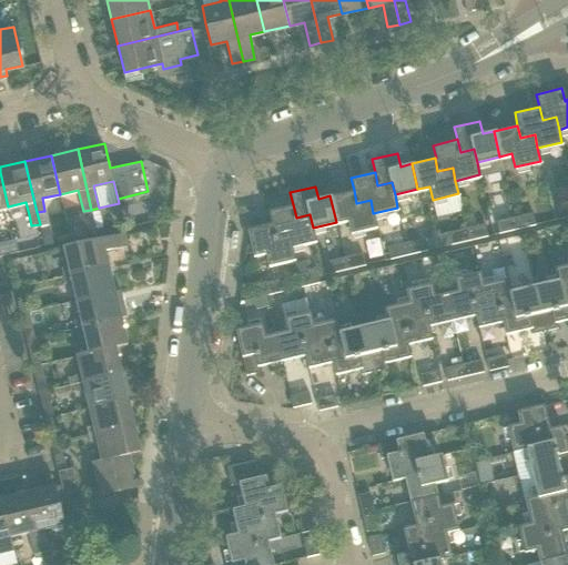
[(354,190),(330,195),(336,222),(347,219),(351,232),(376,226),(373,213),(371,200),(356,203),(354,190)]
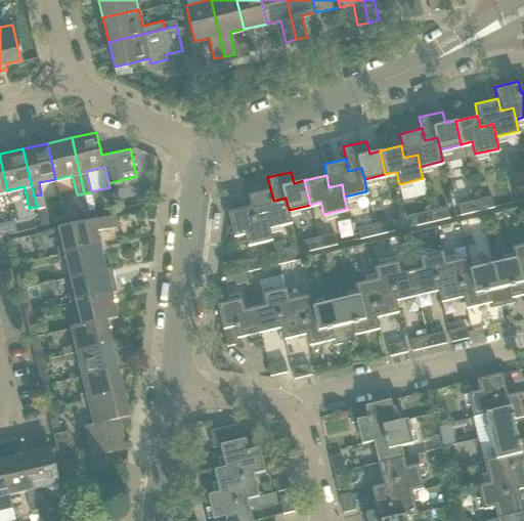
[(523,198),(523,186),(515,189),(517,200),(523,198)]
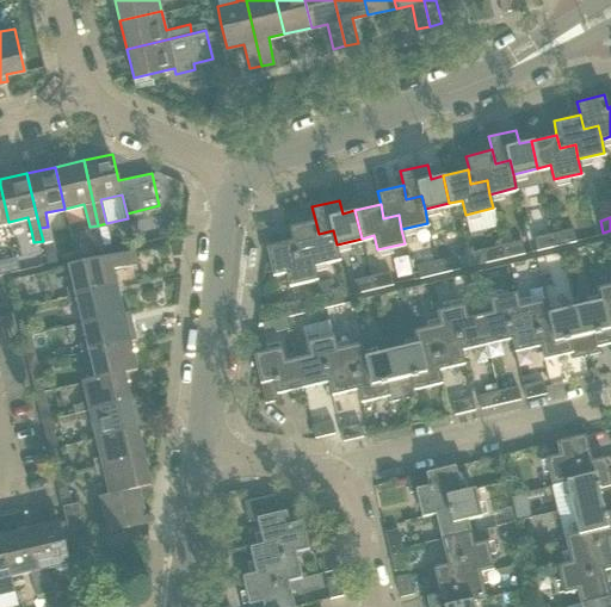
[(289,225),(292,240),(295,253),(309,251),(313,264),(339,258),(337,245),(333,230),(319,234),(315,220),(289,225)]
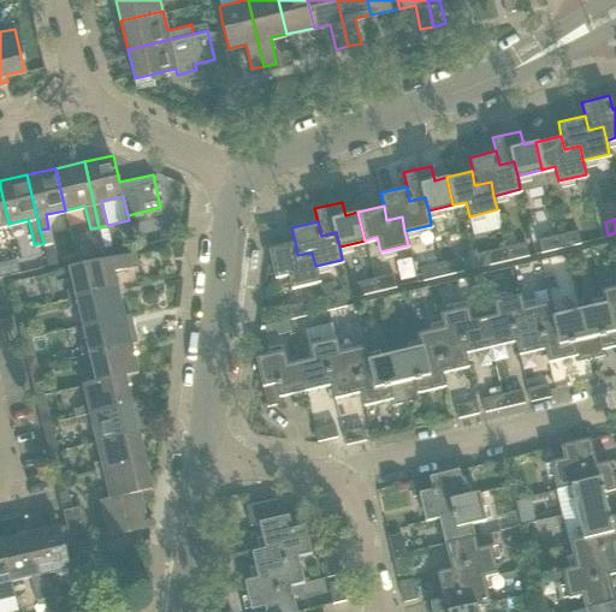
[(107,225),(99,227),(104,247),(112,245),(107,225)]
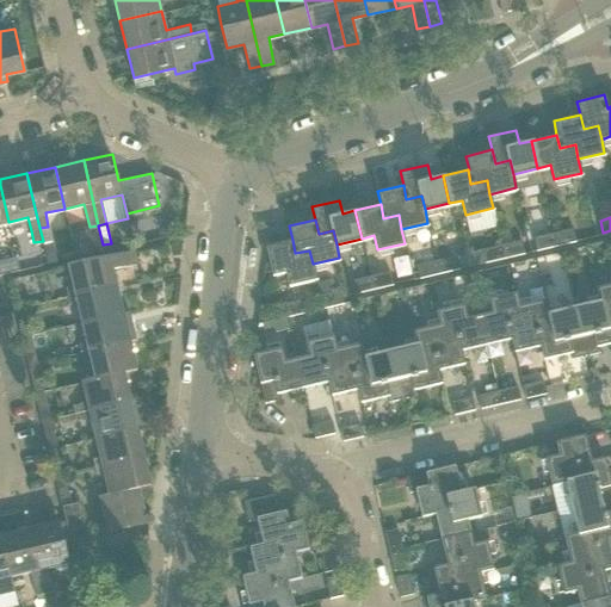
[(48,227),(39,228),(43,241),(45,253),(54,251),(50,236),(49,231),(48,227)]
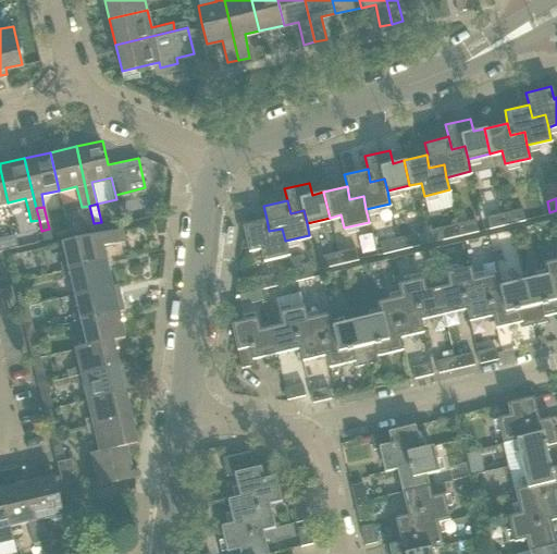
[(522,208),(504,212),(506,223),(524,219),(522,208)]
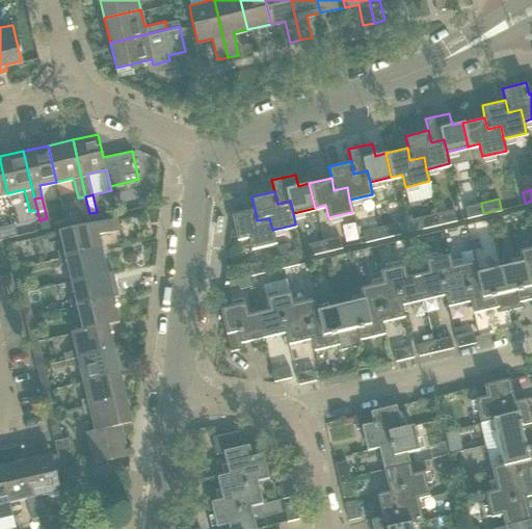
[(483,213),(481,203),(464,206),(468,216),(483,213)]
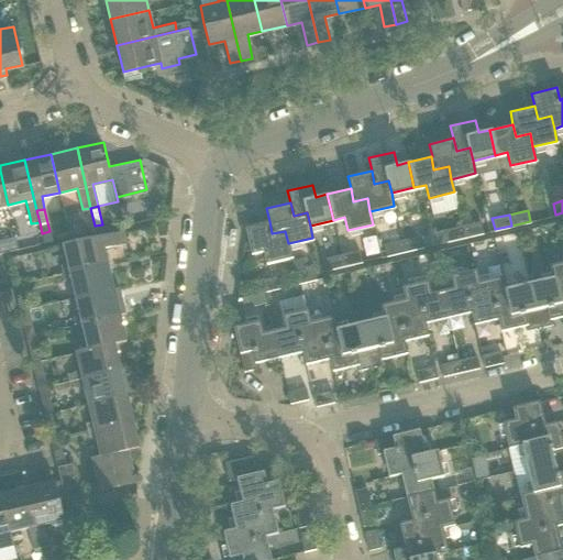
[(462,224),(465,237),(483,232),(481,220),(462,224)]
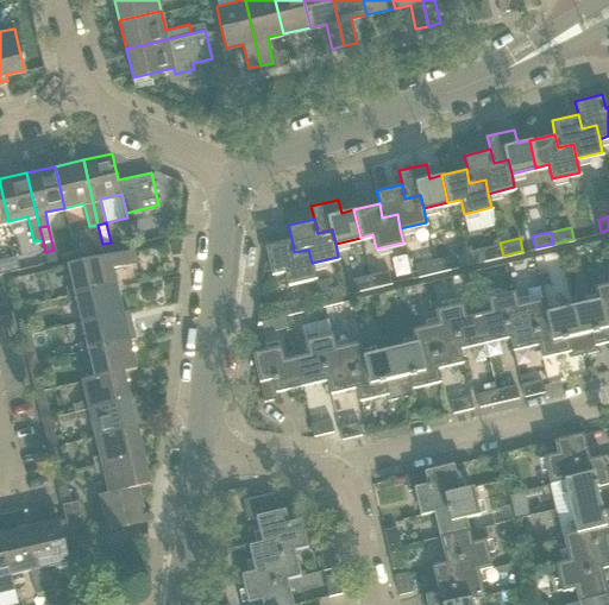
[(294,252),(292,239),(265,245),(271,272),(283,270),(287,283),(315,277),(312,263),(308,250),(294,252)]
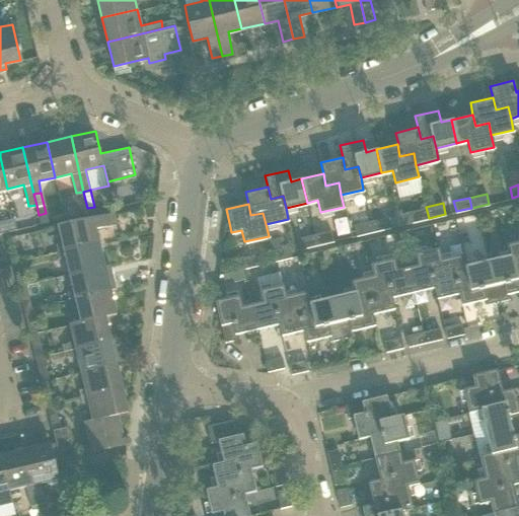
[(429,218),(426,207),(410,211),(413,222),(429,218)]
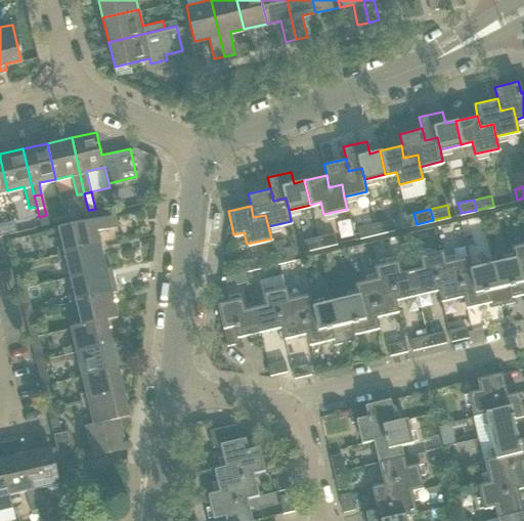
[(404,211),(396,213),(399,227),(408,225),(404,211)]
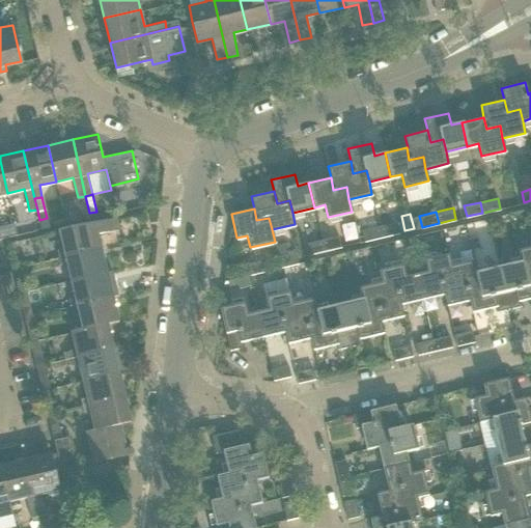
[(56,249),(58,256),(101,246),(98,232),(118,227),(115,216),(99,220),(59,229),(63,248),(56,249)]
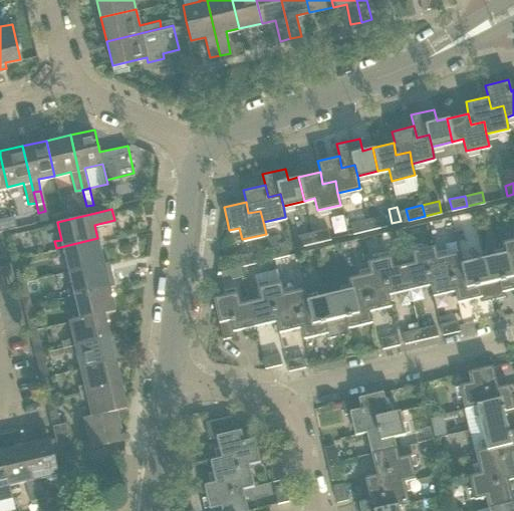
[(45,211),(38,213),(40,223),(48,221),(45,211)]
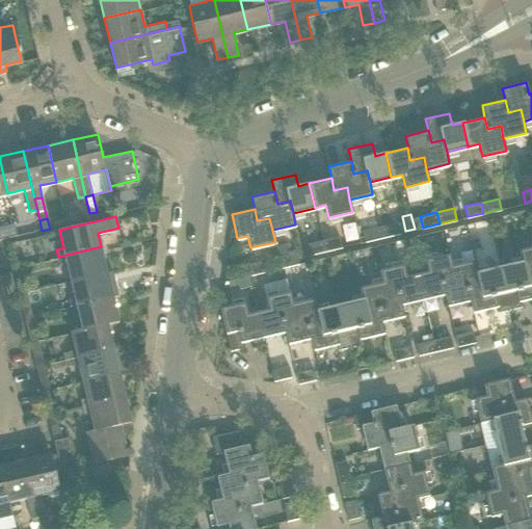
[(15,221),(0,225),(0,237),(18,234),(15,221)]
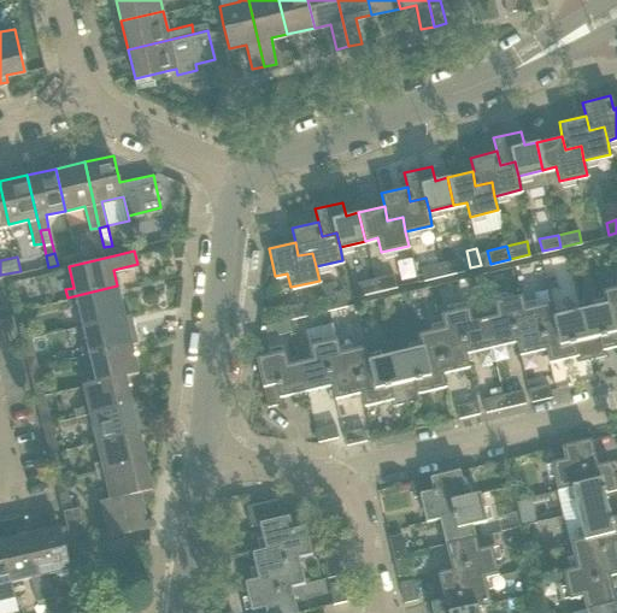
[(459,258),(440,263),(444,275),(462,270),(459,258)]
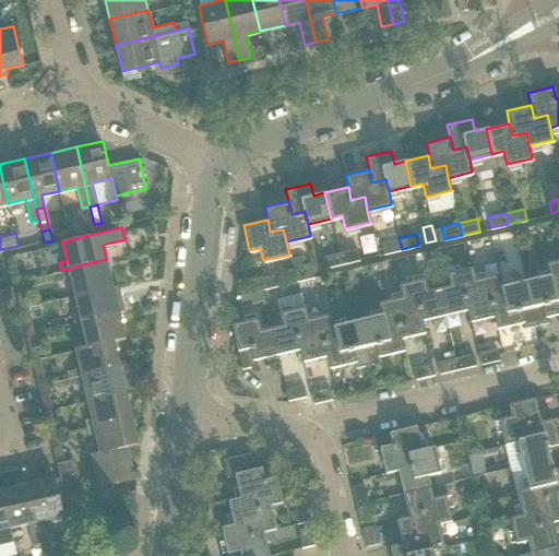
[(402,249),(399,238),(380,243),(382,253),(402,249)]
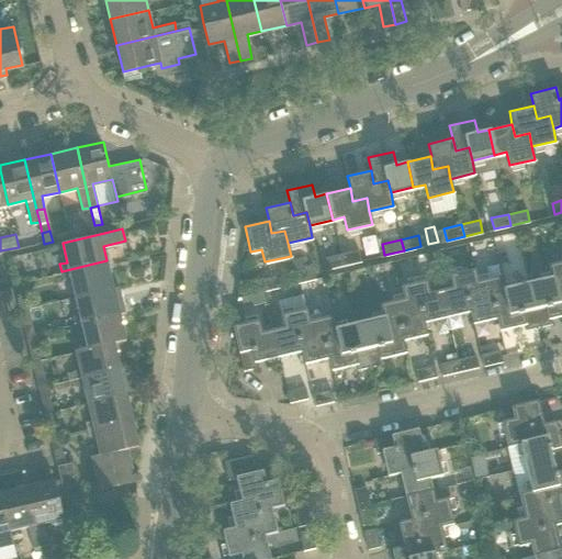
[(358,249),(340,254),(343,265),(360,261),(358,249)]
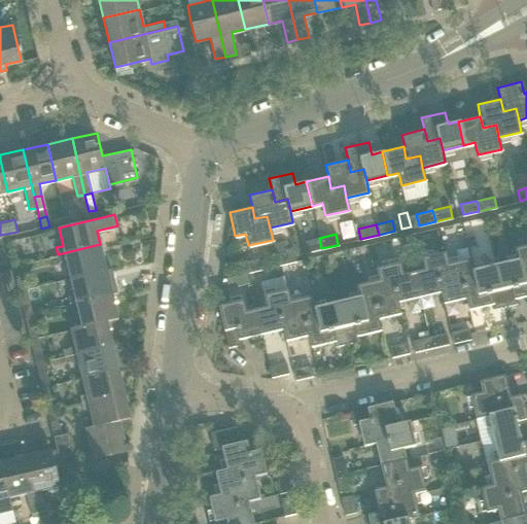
[(321,248),(319,238),(302,242),(305,252),(321,248)]
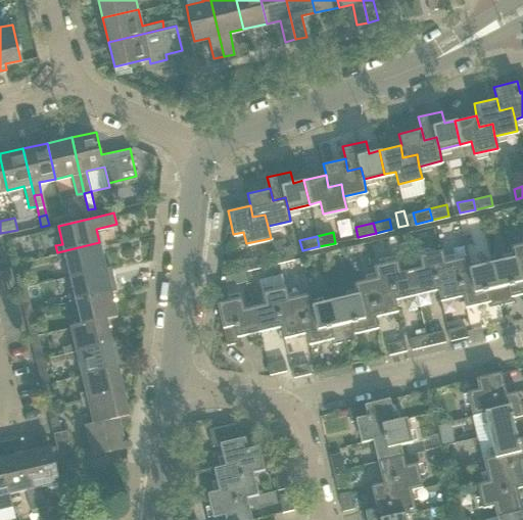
[(65,258),(69,275),(97,268),(105,267),(99,242),(57,252),(59,260),(65,258)]
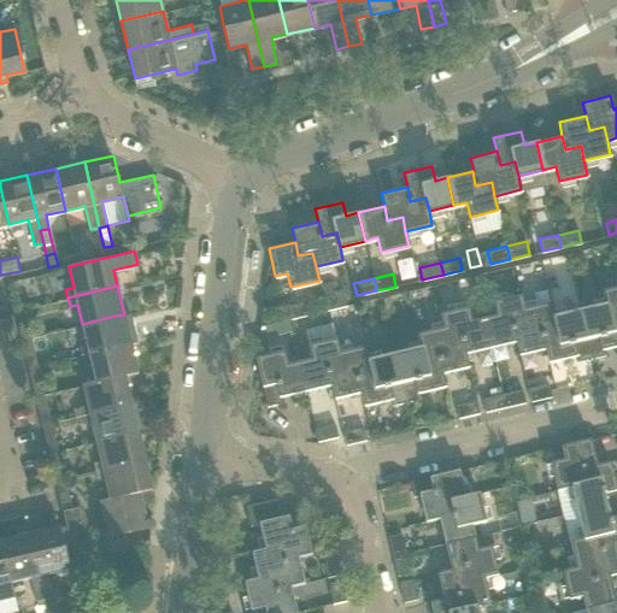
[(616,286),(603,289),(606,304),(609,317),(616,314),(616,286)]
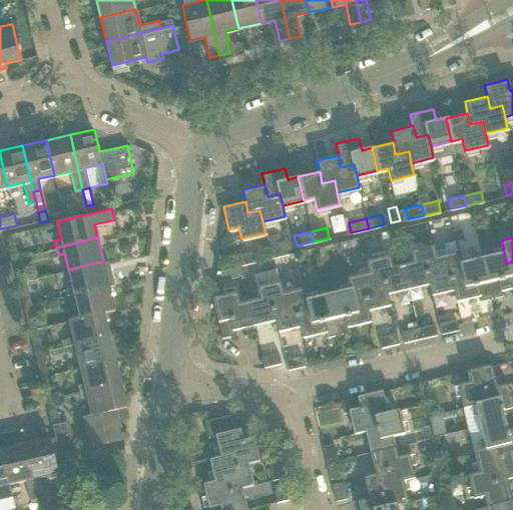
[(269,247),(271,257),(287,252),(285,243),(269,247)]
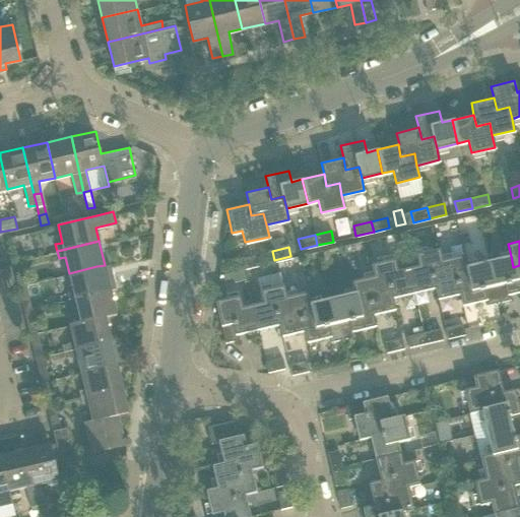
[(418,265),(407,267),(413,292),(435,286),(432,274),(445,271),(442,260),(440,248),(415,254),(418,265)]
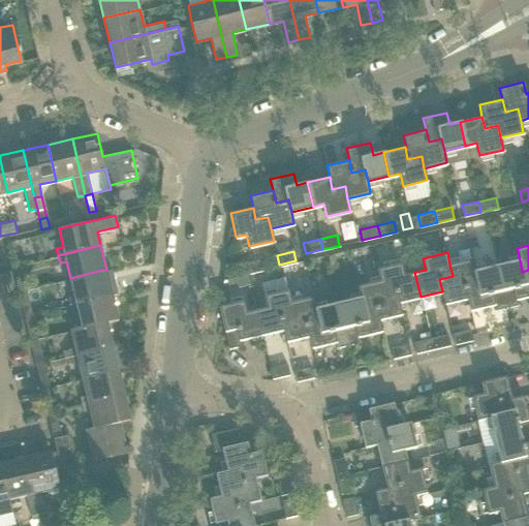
[(334,253),(329,254),(332,268),(337,266),(334,253)]
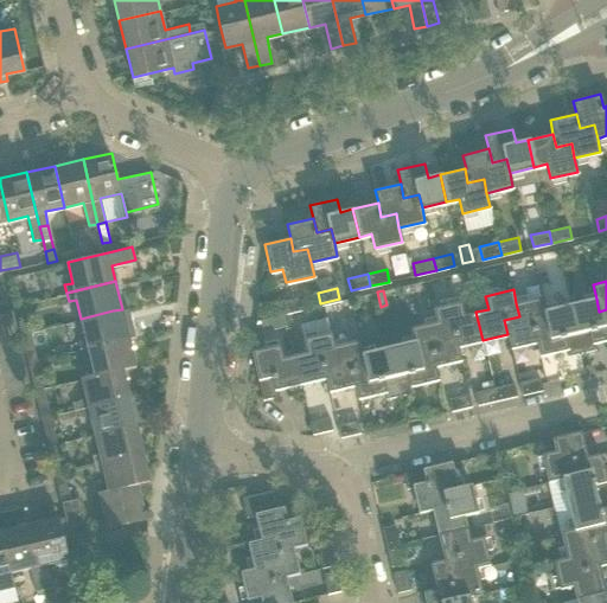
[(282,300),(285,313),(305,308),(301,295),(282,300)]
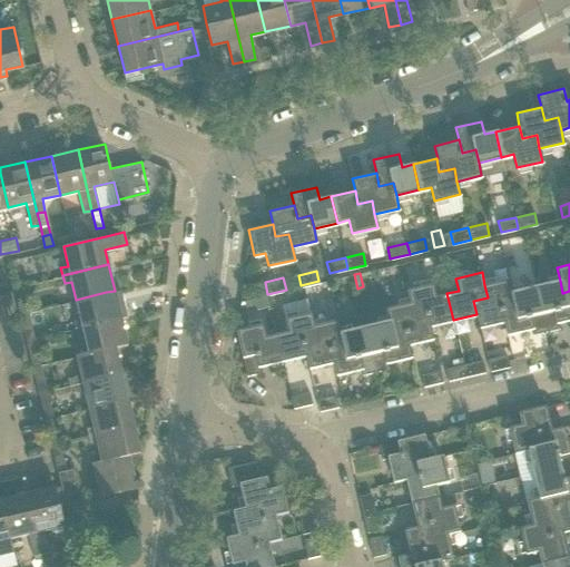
[(509,279),(484,285),(488,297),(473,301),(477,314),(480,326),(504,321),(501,308),(516,304),(512,292),(509,279)]
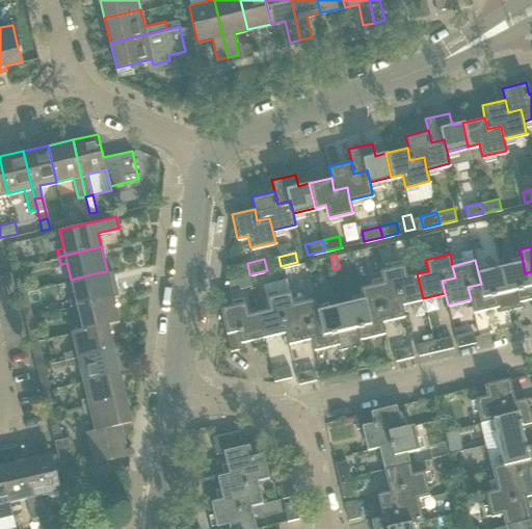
[(523,262),(500,267),(509,309),(521,306),(520,300),(531,296),(531,271),(525,273),(523,262)]
